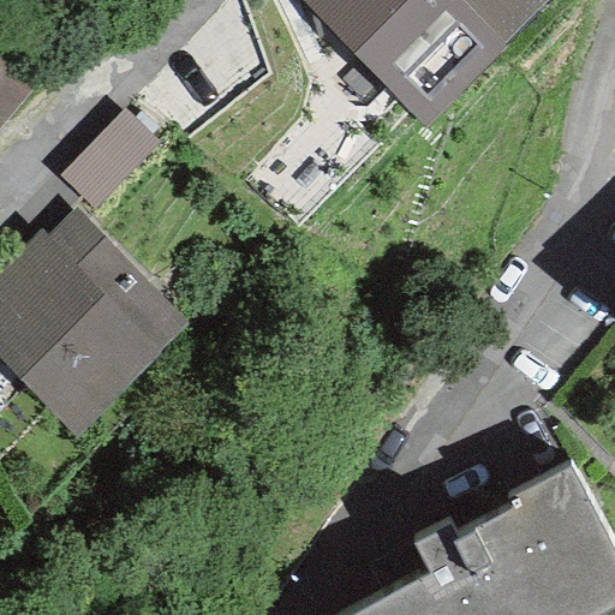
[(299,0),(425,125),(502,48),(449,0),(299,0)]
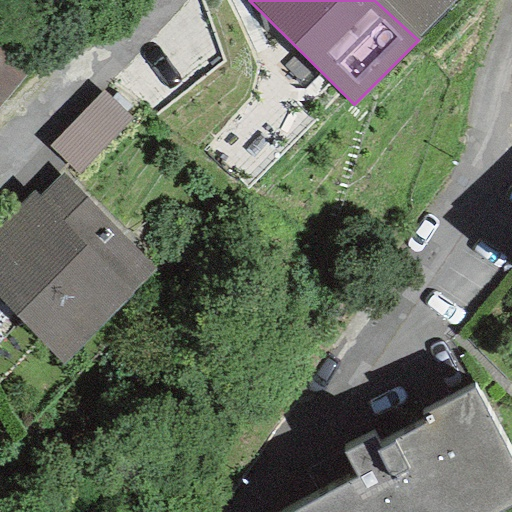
[(374,0),(418,40),(457,0),(374,0)]
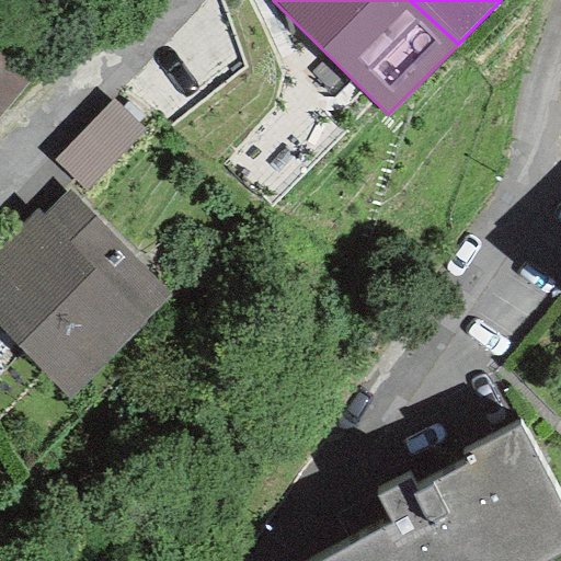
[(0,114),(26,82),(0,59),(0,114)]
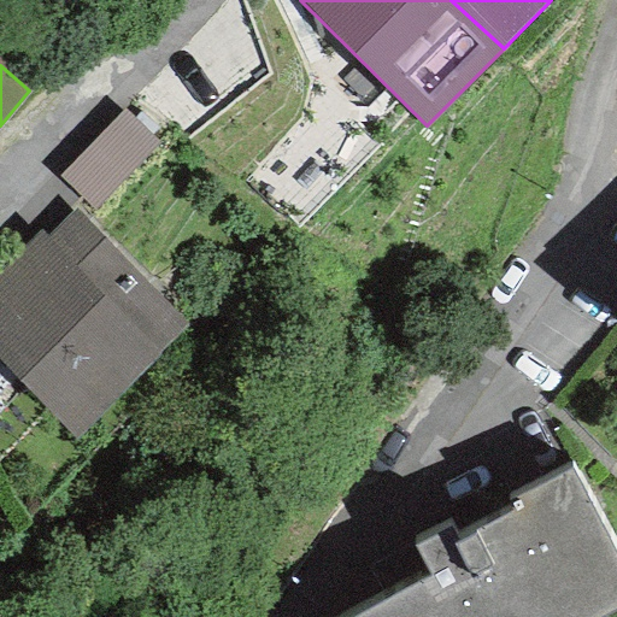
[(122,110),(58,175),(94,211),(162,145),(122,110)]
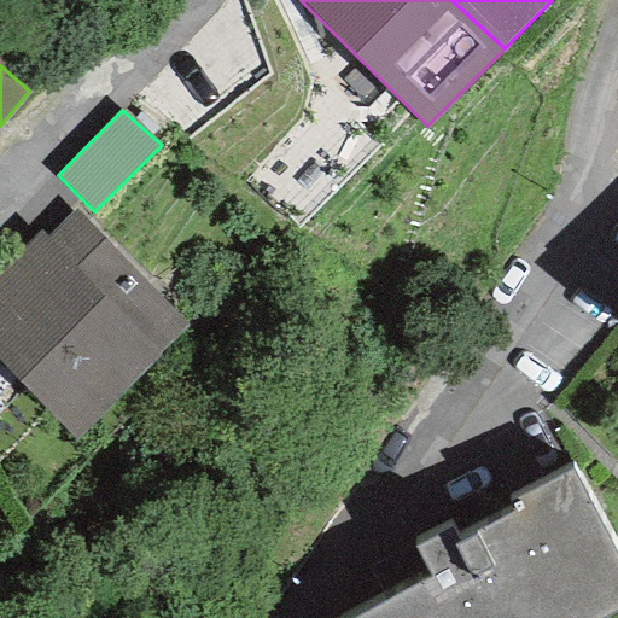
[(0,362),(74,441),(187,326),(75,209),(46,237),(39,231),(0,269),(0,362)]
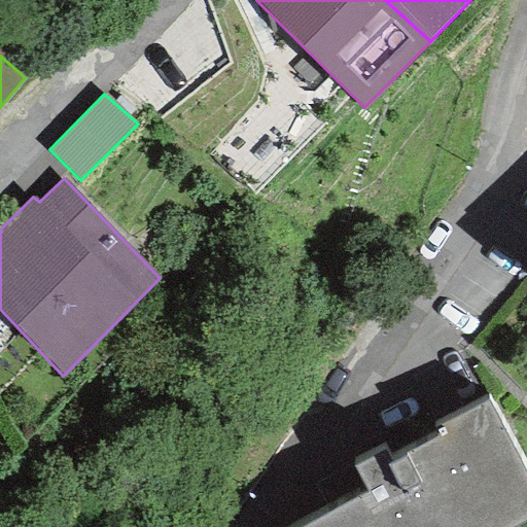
[(517,526),(526,522),(526,476),(488,401),(434,427),(438,435),(406,453),(407,456),(393,462),(386,450),(354,467),(370,493),(306,526),(517,526)]
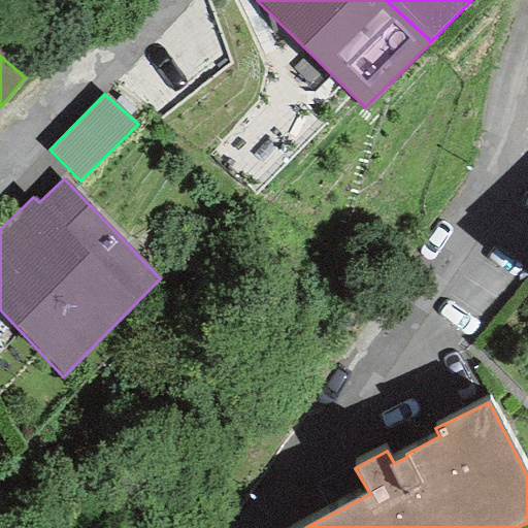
All buildings are outlined.
